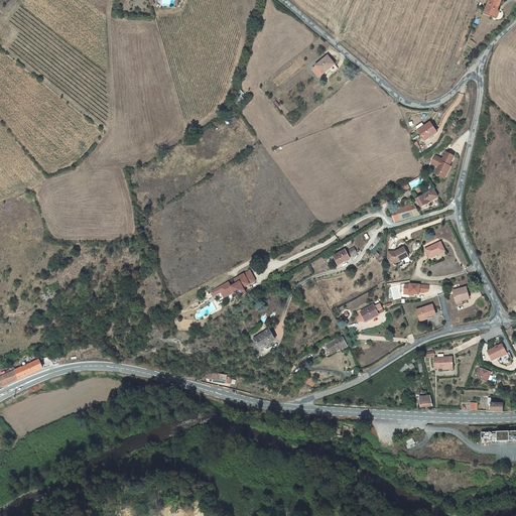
[(488,0),(484,10),(494,15),(496,10),(500,0),(488,0)]
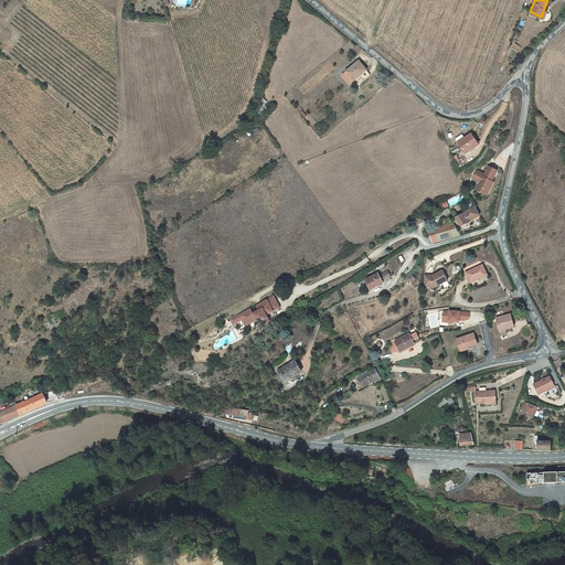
[(345,72),(353,81),(361,75),(361,76),(368,71),(359,61),(345,72)]
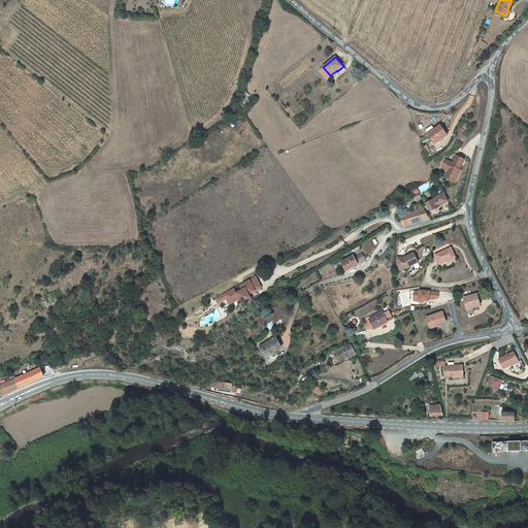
[(337,71),(340,74),(347,69),(343,66),(337,71)]
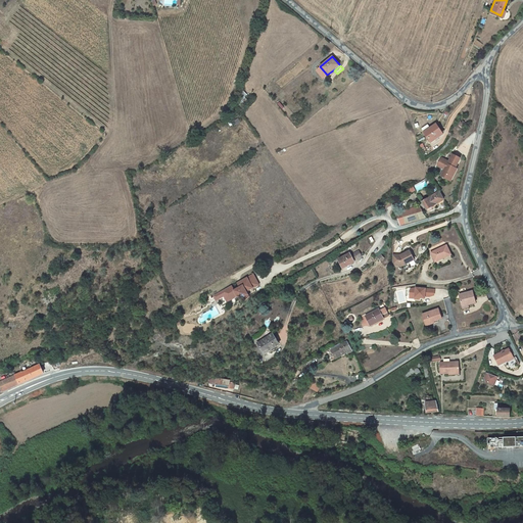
[(316,69),(323,79),(327,75),(320,66),(316,69)]
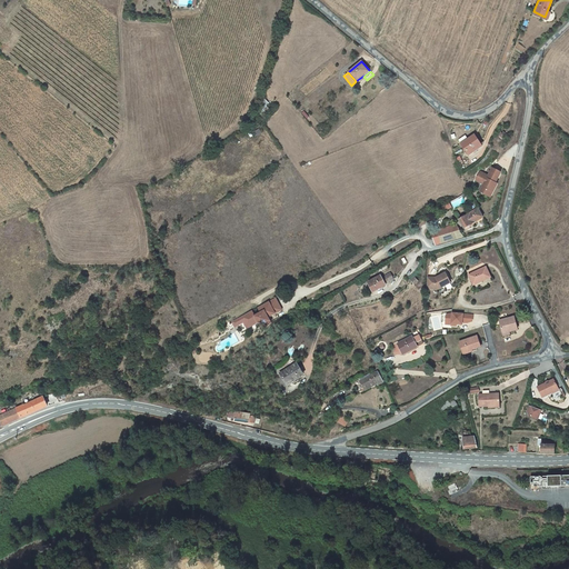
[(460,142),(469,155),(482,146),(473,133),(460,142)]
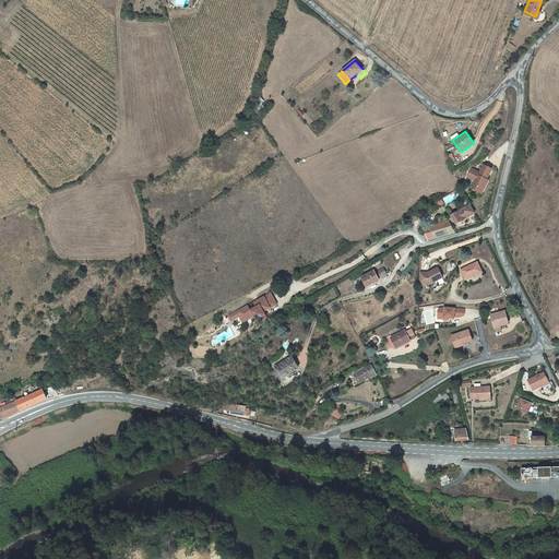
[(473,185),(482,189),(487,179),(492,169),(484,165),(480,170),(482,171),(480,173),(479,173),(472,168),(467,177),(475,181),(473,185)]
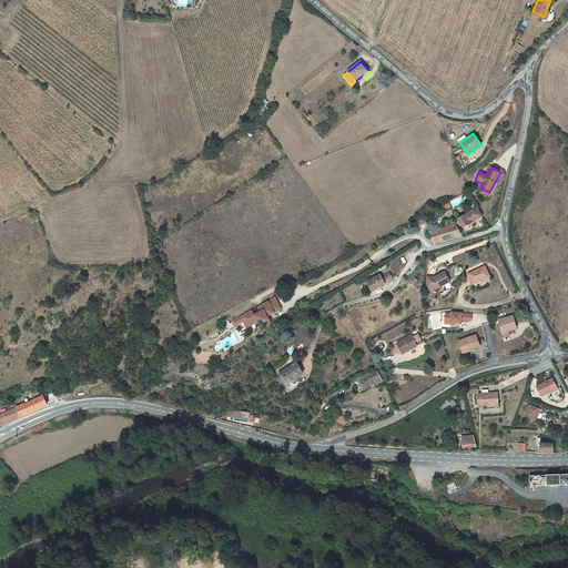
[(479,191),(489,196),(497,183),(495,182),(489,192),(480,188),(479,191)]
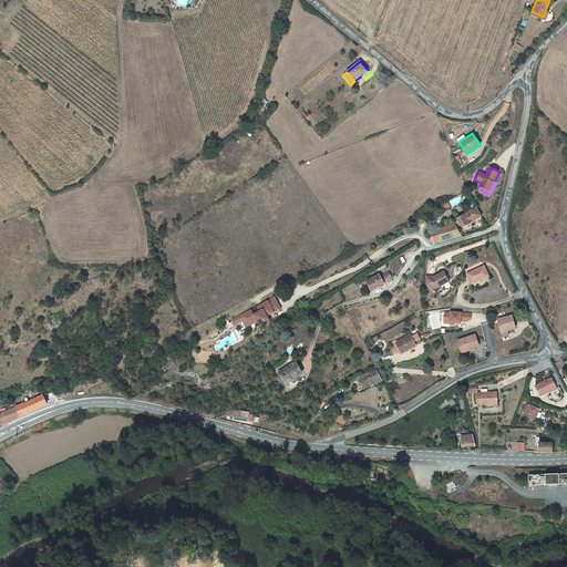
[(482,216),(477,208),(457,217),(461,226),(476,219),(475,218),(482,216)]
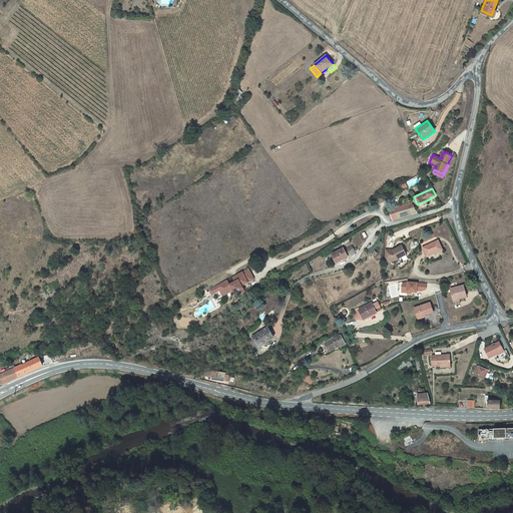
[(390,209),(393,221),(418,213),(412,202),(390,209)]
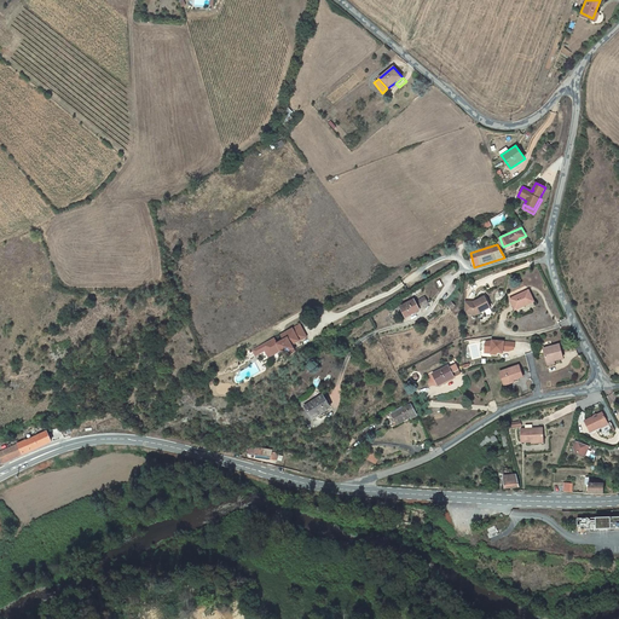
[(528,289),(510,299),(515,310),(533,300),(528,289)]
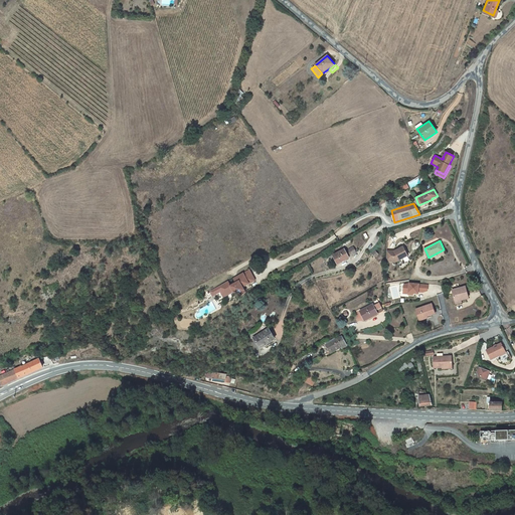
[(394,250),(386,250),(386,261),(396,261),(408,254),(402,245),(395,249),(396,250),(394,251),(394,250)]
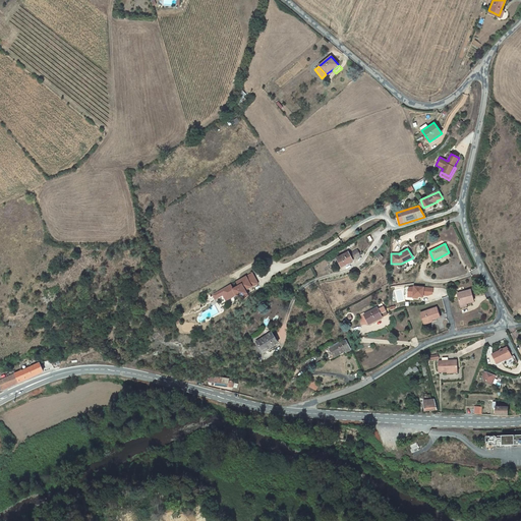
[(337,256),(342,267),(346,265),(346,264),(354,258),(353,258),(360,254),(357,249),(350,252),(349,250),(337,256)]
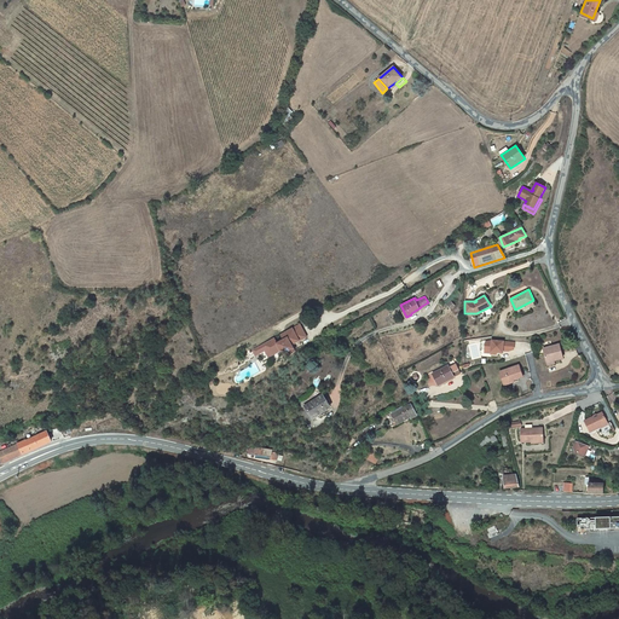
[(281,334),(283,339),(287,336),(285,334),(294,330),(300,341),(307,337),(300,324),(281,334)]
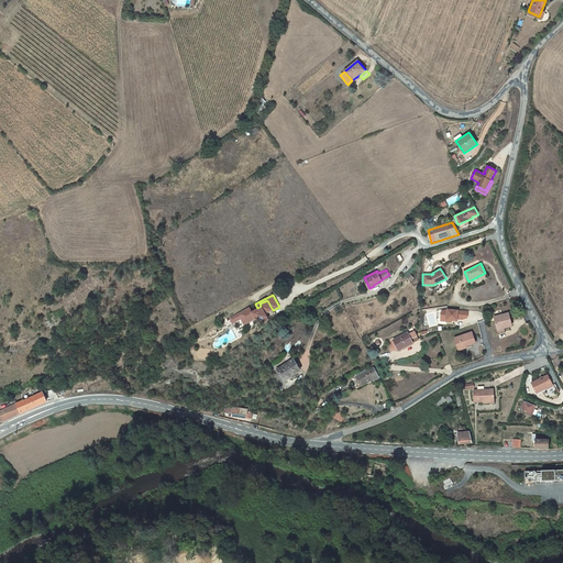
[(261,306),(257,308),(258,309),(252,312),(250,307),(230,318),(232,323),(241,319),(244,318),(247,323),(255,319),(257,322),(267,317),(265,313),(273,310),(267,300),(260,304),(261,306)]
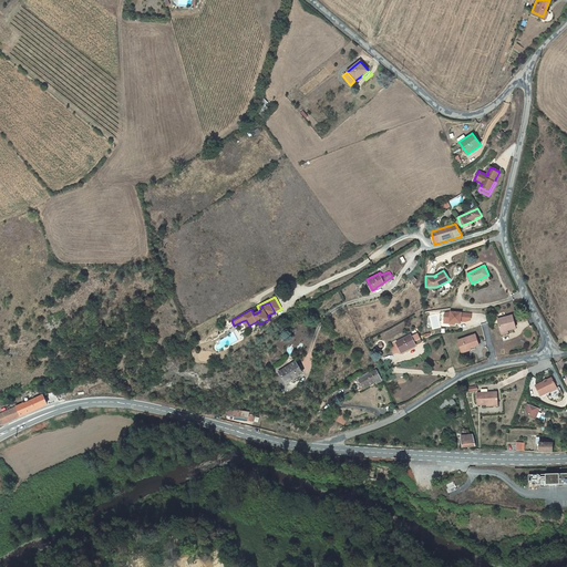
[(451,312),(445,313),(444,321),(450,321),(450,325),(455,325),(455,322),(457,323),(457,321),(461,321),(465,321),(471,320),(471,313),(451,312)]
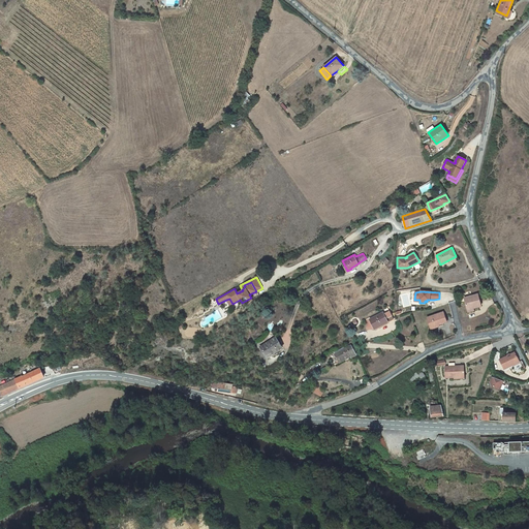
[(464,298),(467,312),(474,310),(473,308),(480,306),(477,294),(464,298)]
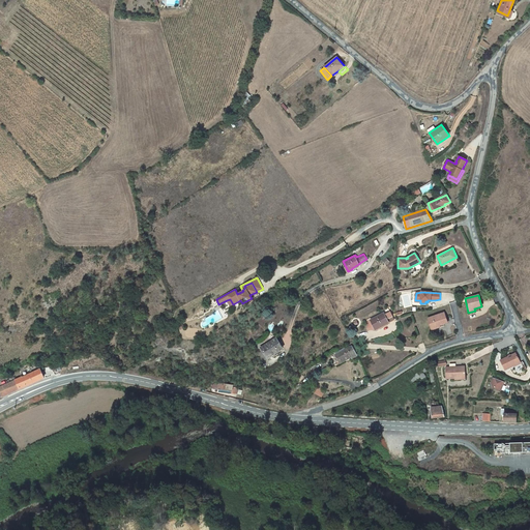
[(390,311),(370,319),(375,330),(389,325),(387,322),(393,319),(390,311)]
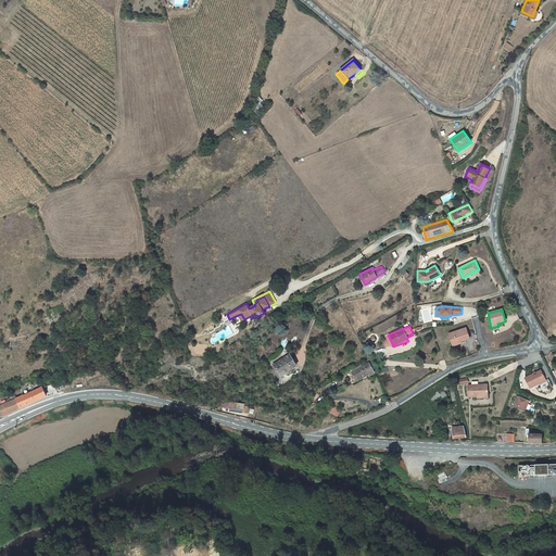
[(466,327),(449,333),(452,343),(460,340),(460,341),(469,338),(466,327)]
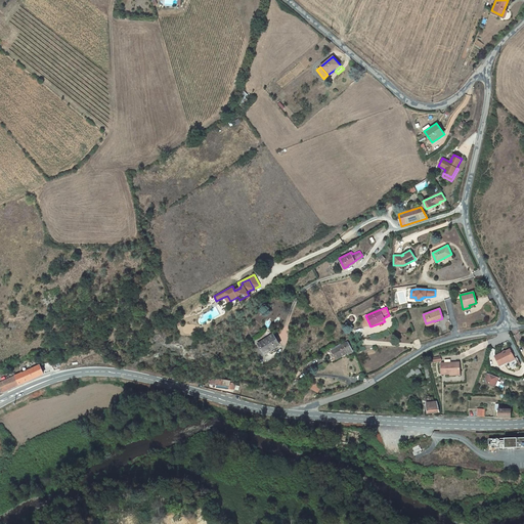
[(272,334),(257,343),(258,344),(264,355),(272,350),(271,349),(278,344),(272,334)]
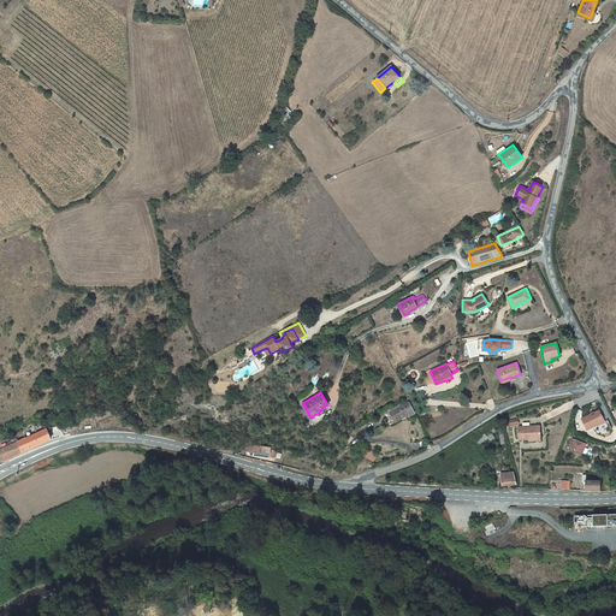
[(294,401),(297,408),(303,404),(302,403),(298,397),(294,401)]
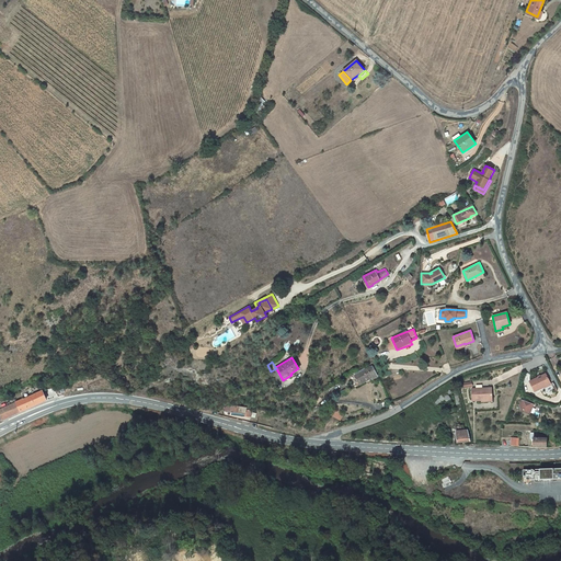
[(368,367),(358,371),(359,374),(355,376),(359,382),(371,376),(373,378),(374,379),(378,377),(373,367),(369,368),(368,367)]
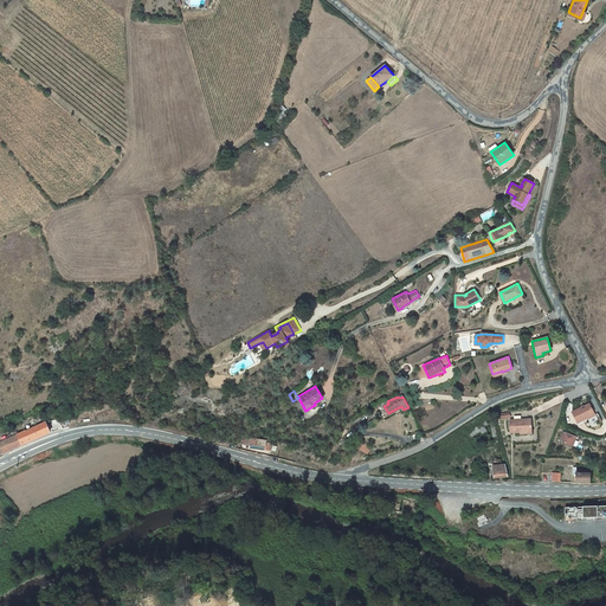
[(594,416),(590,405),(572,413),(578,424),(594,416)]
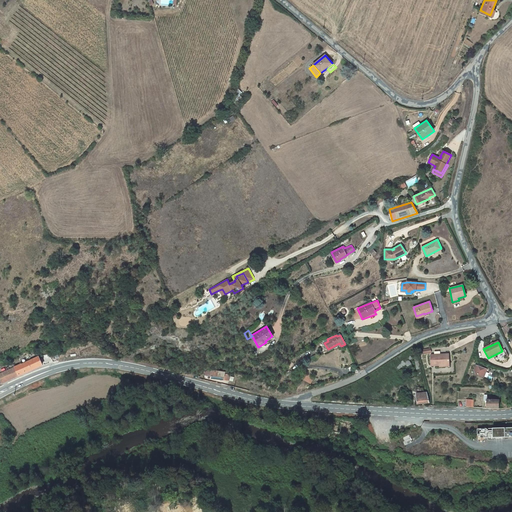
[(449,354),(431,355),(431,366),(440,365),(440,367),(444,366),(444,364),(449,364),(449,354)]
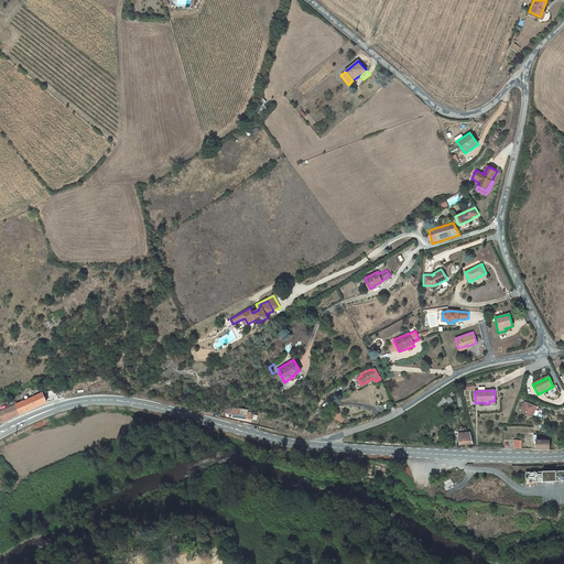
[(0,411),(0,421),(0,422),(46,403),(43,393),(0,411)]
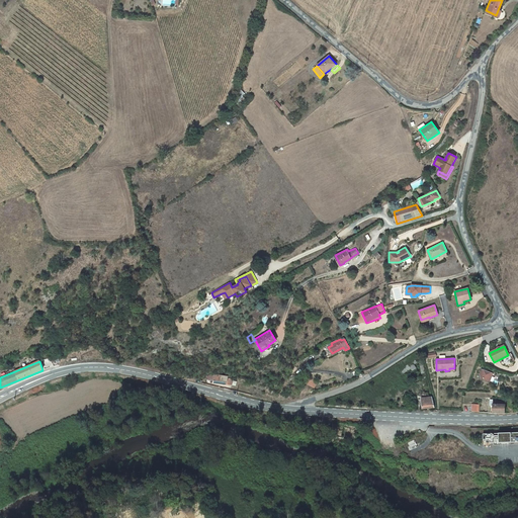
[(482,379),(490,381),(493,373),(482,370),(480,376),(482,379)]
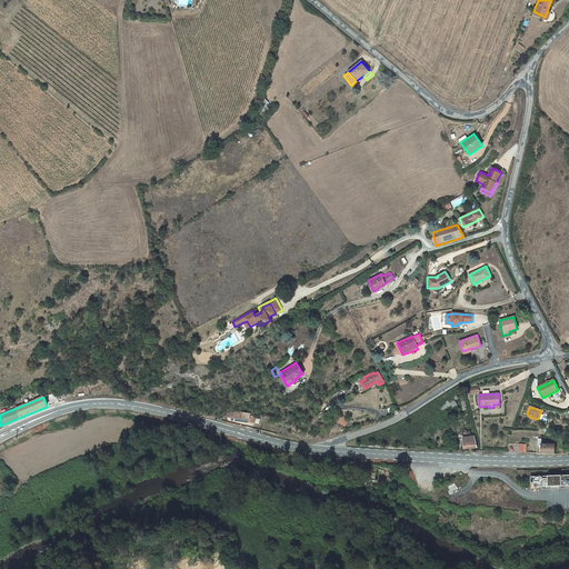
[(249,421),(255,422),(256,416),(250,415),(250,413),(238,411),(229,410),(228,416),(236,417),(235,420),(249,422),(249,421)]
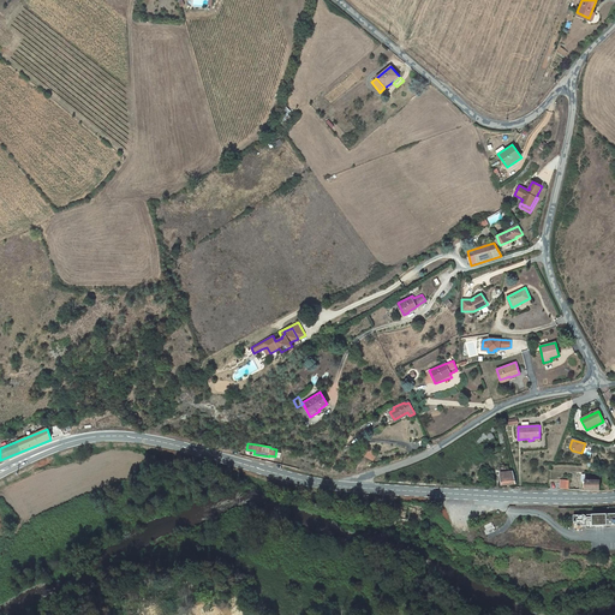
[(368,449),(364,457),(372,460),(376,453),(368,449)]
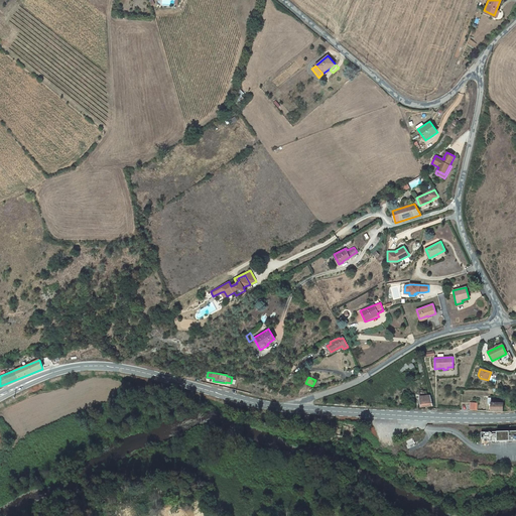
[(429,397),(420,399),(422,408),(430,406),(429,397)]
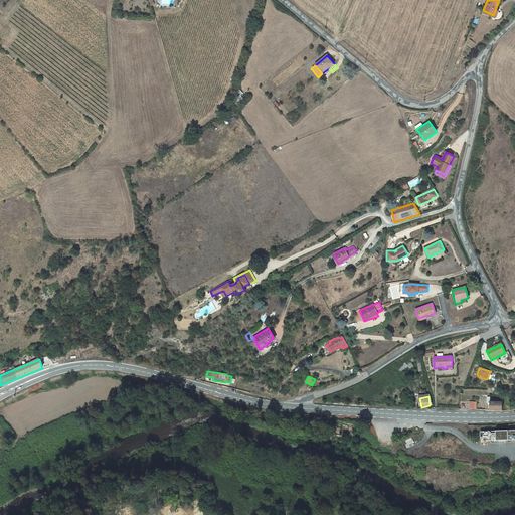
[(489,403),(489,411),(502,411),(503,400),(490,399),(490,398),(487,397),(487,403),(488,403),(489,403)]
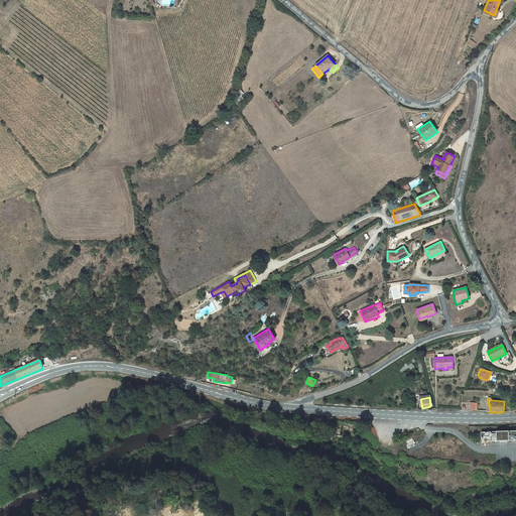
[(515,430),(497,431),(497,440),(515,440),(515,430)]
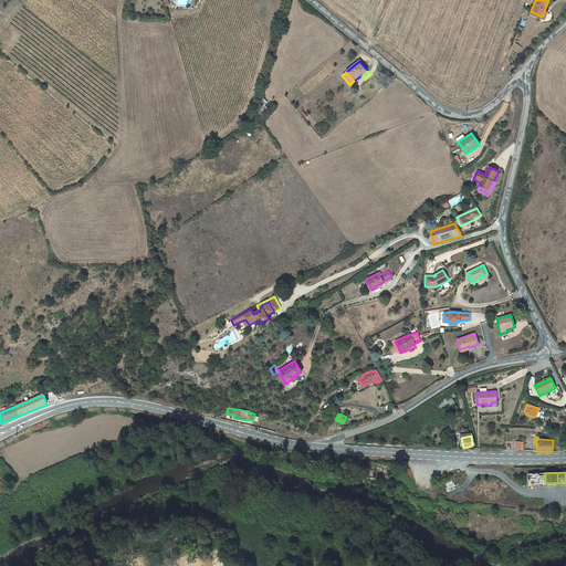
All buildings are outlined.
